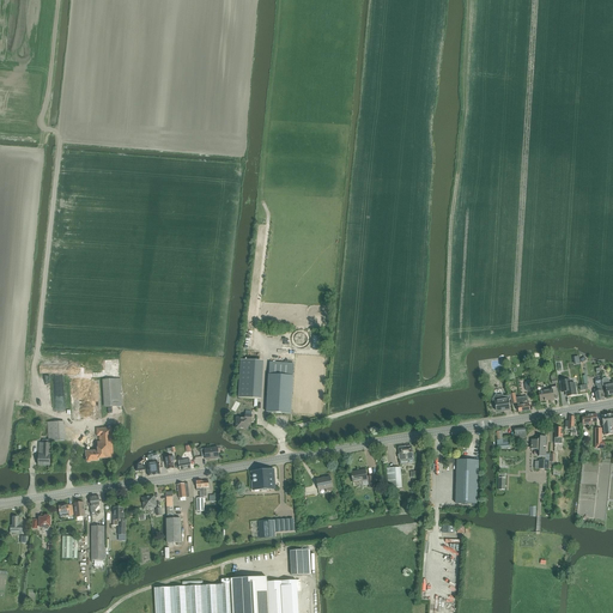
[(241,360),(238,398),(261,399),(263,362),(241,360)]
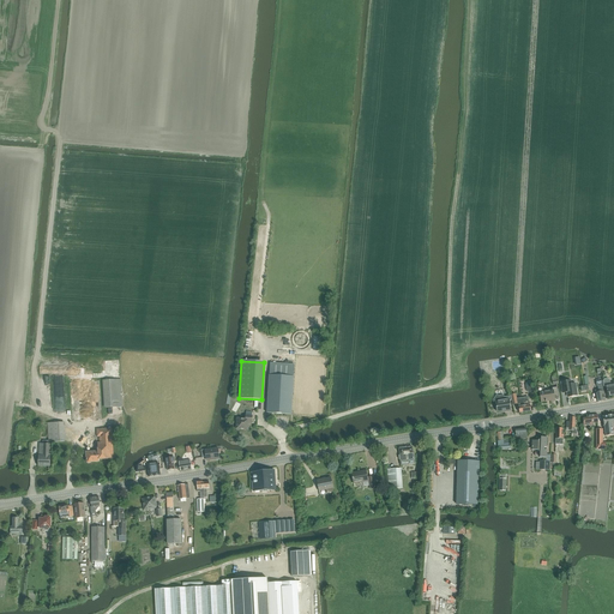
[(271,363),(268,414),(292,415),(294,365),(271,363)]
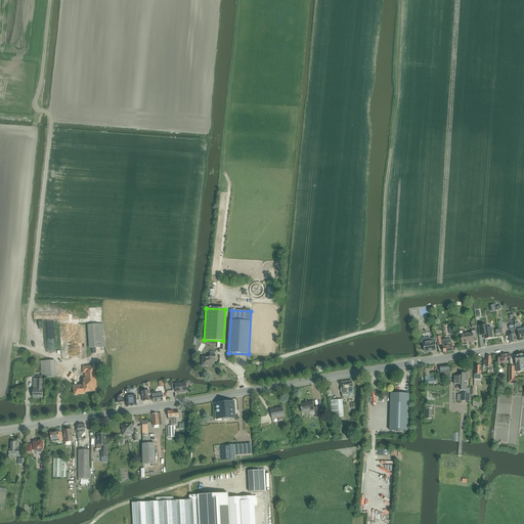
[(523,325),(521,326),(521,324),(519,323),(516,323),(515,325),(516,331),(518,331),(519,338),(523,337),(523,325)]
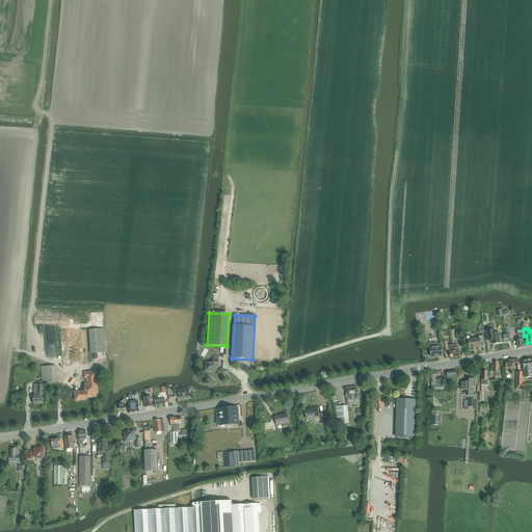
[(106,352),(105,329),(89,329),(90,353),(106,352)]
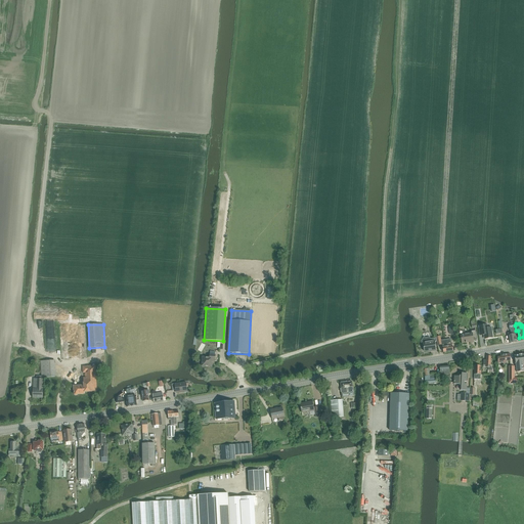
[(492,338),(491,328),(485,329),(485,325),(479,326),(480,336),(485,335),(485,339),(492,338)]
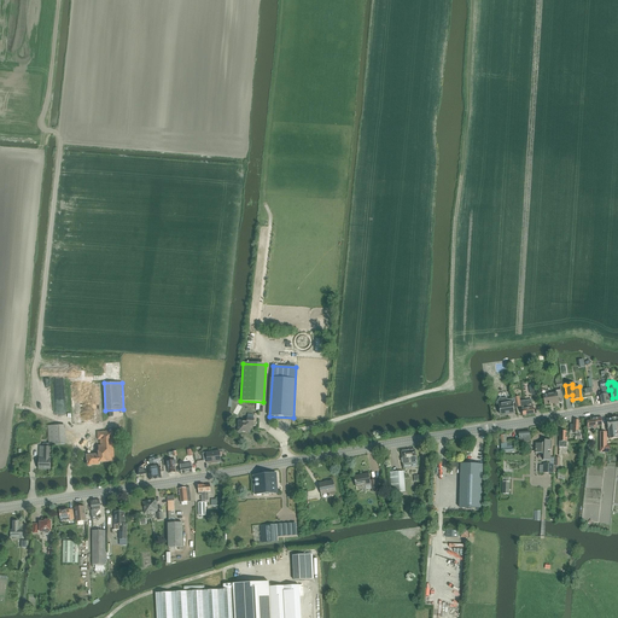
[(600,392),(599,394),(599,396),(600,404),(608,403),(606,384),(600,384),(600,389),(601,389),(602,392),(600,392)]
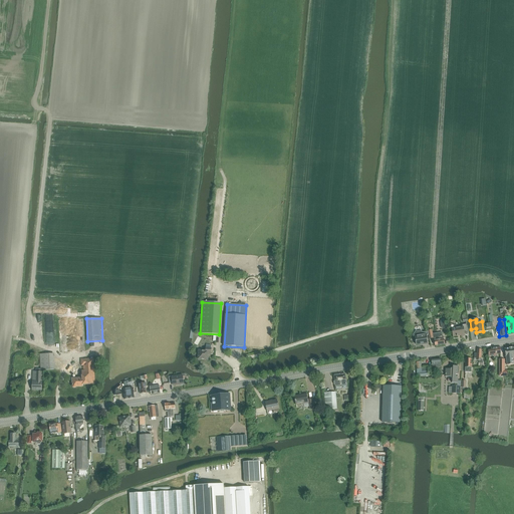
[(451,323),(449,328),(452,329),(453,337),(457,336),(457,335),(461,335),(461,336),(464,336),(464,334),(467,335),(468,333),(467,325),(463,325),(463,327),(456,328),(457,326),(451,323)]
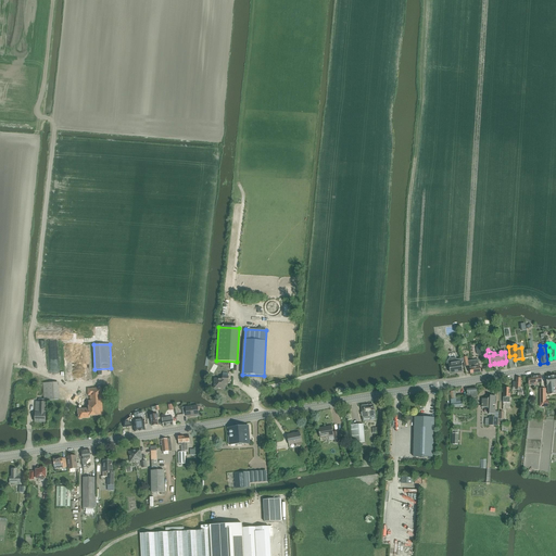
[(460,363),(464,362),(463,358),(460,358),(460,359),(456,361),(456,358),(451,359),(450,357),(446,362),(447,368),(450,367),(451,373),(457,371),(458,373),(463,373),(460,363)]
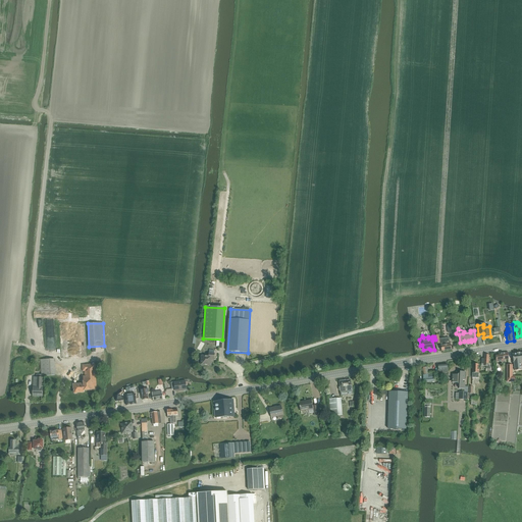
[(434,336),(435,340),(435,345),(440,344),(441,352),(451,350),(450,342),(449,342),(449,338),(438,340),(438,335),(434,336)]
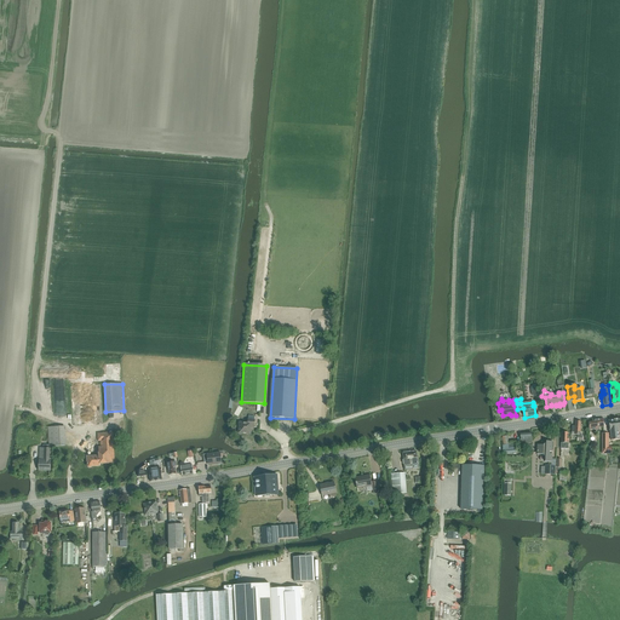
[(590,424),(590,431),(598,430),(598,428),(604,428),(603,419),(593,420),(593,423),(590,424)]
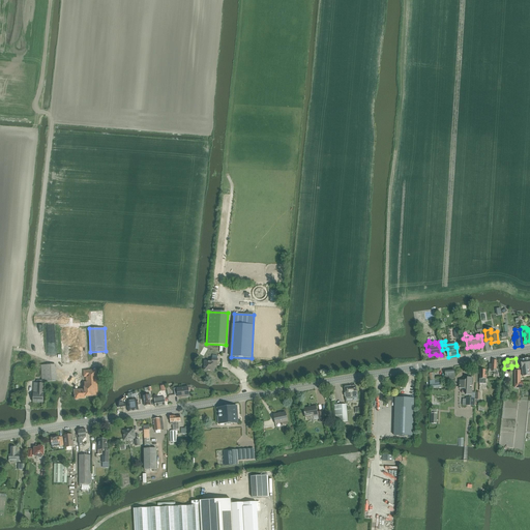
[(529,366),(529,358),(521,360),(522,367),(523,377),(529,376),(528,367),(529,366)]
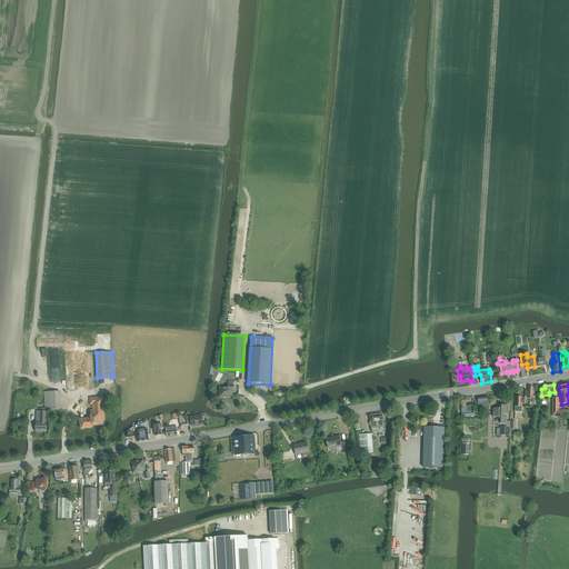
[(231,391),(235,391),(235,387),(229,387),(228,389),(220,388),(219,398),(231,399),(231,391)]
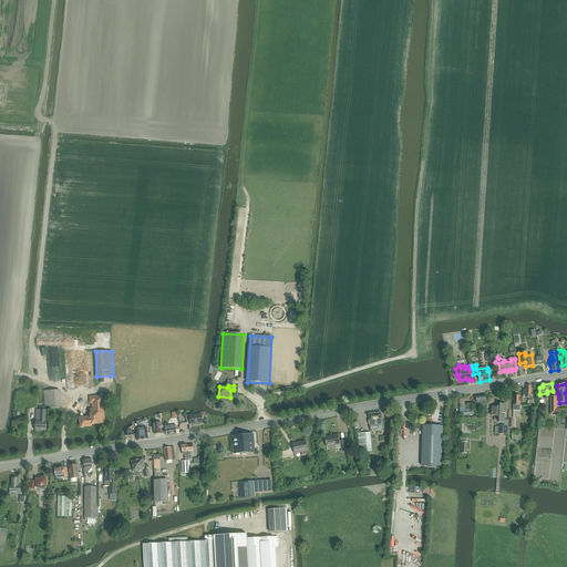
[(523,389),(523,398),(525,398),(528,398),(528,401),(533,401),(533,399),(531,398),(532,385),(528,385),(526,385),(526,390),(523,389)]
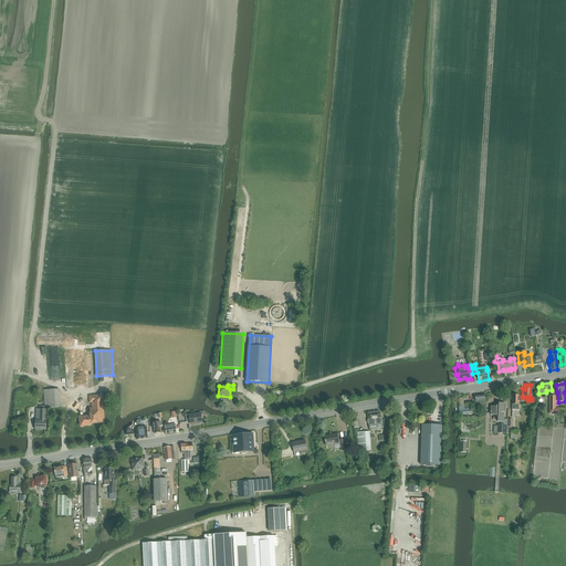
[(51,413),(60,412),(59,389),(44,390),(44,407),(45,408),(46,408),(51,408),(51,413)]
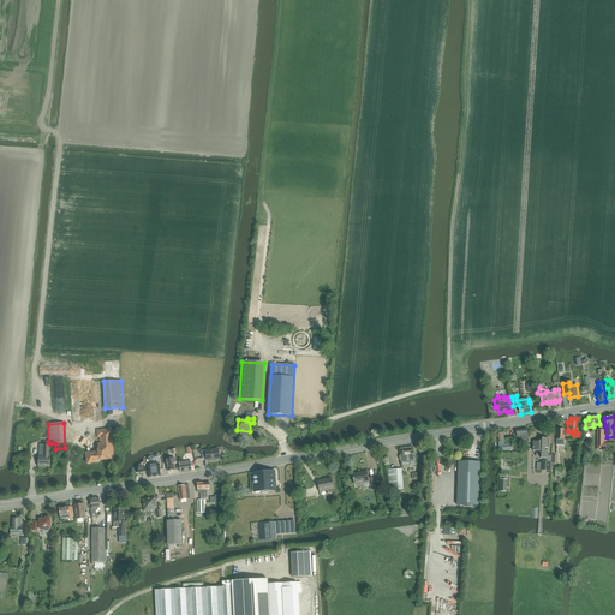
[(91,453),(87,454),(88,464),(88,465),(90,464),(91,464),(100,463),(100,461),(114,460),(112,429),(97,430),(97,437),(100,437),(100,443),(97,443),(99,453),(94,453),(94,452),(91,452),(91,453)]
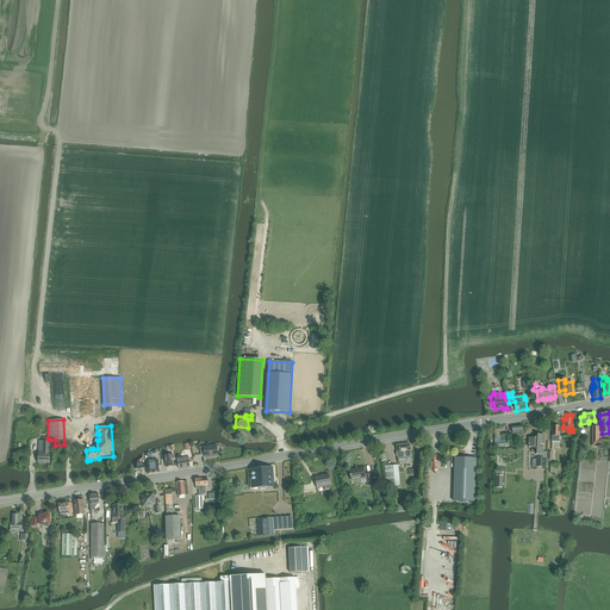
[(512,437),(521,436),(523,436),(522,425),(512,425),(512,437)]
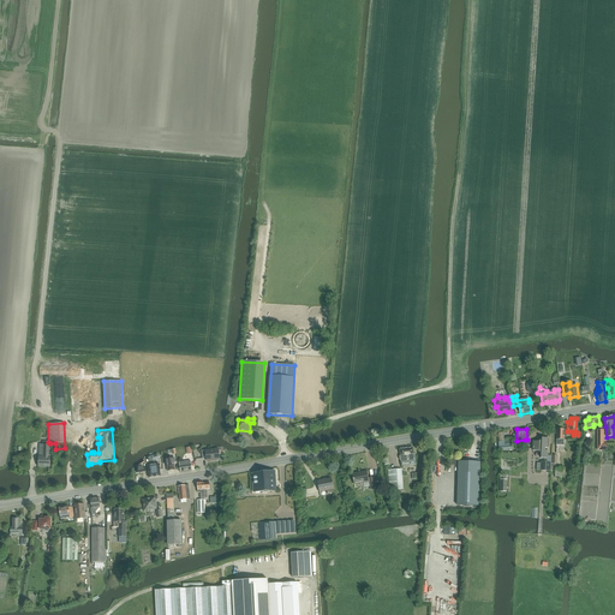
[(499,449),(512,448),(511,441),(505,441),(503,434),(497,434),(499,442),(499,449)]
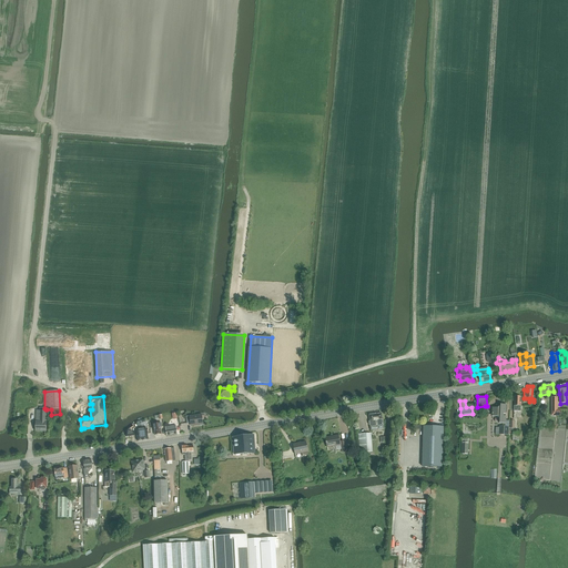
[(499,426),(499,435),(508,435),(509,427),(509,421),(506,421),(506,414),(505,414),(506,405),(500,405),(500,406),(497,408),(492,407),(492,413),(492,416),(498,416),(499,418),(499,424),(506,424),(506,427),(499,426)]
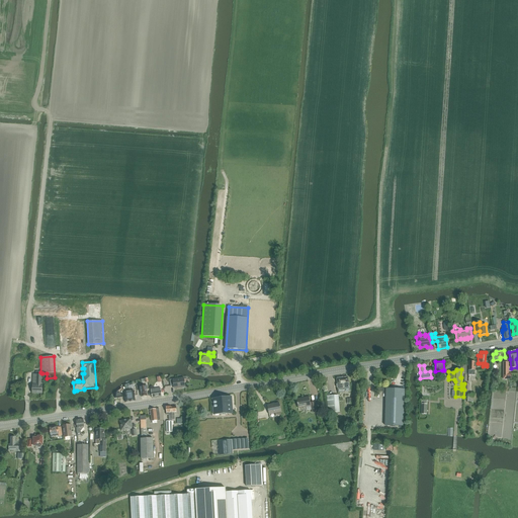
[(33,384),(32,394),(42,394),(42,373),(41,373),(40,372),(36,372),(36,374),(36,384),(33,384)]
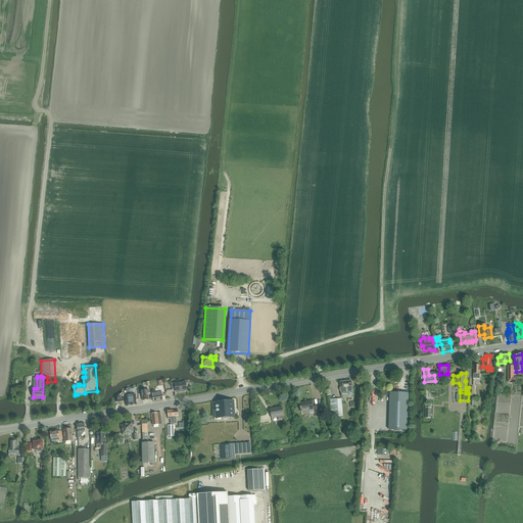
[(352,392),(353,390),(353,388),(352,388),(351,381),(340,382),(341,389),(340,390),(340,392),(341,393),(348,393),(348,396),(353,395),(352,392)]
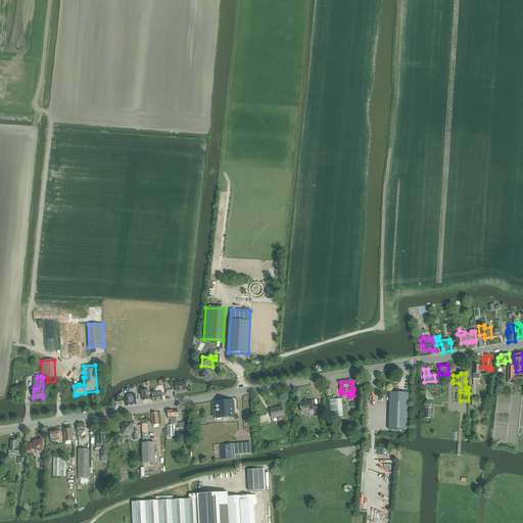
[(186,382),(172,384),(173,390),(176,390),(176,391),(182,390),(183,392),(187,391),(186,382)]
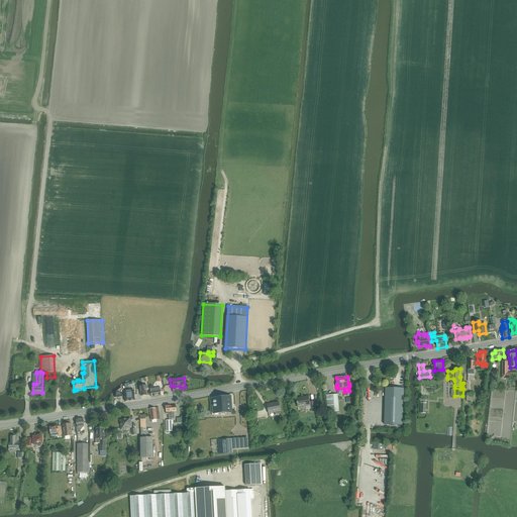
[(146,389),(147,389),(147,386),(140,386),(135,387),(136,395),(141,394),(141,397),(142,397),(143,397),(144,396),(147,396),(146,389)]
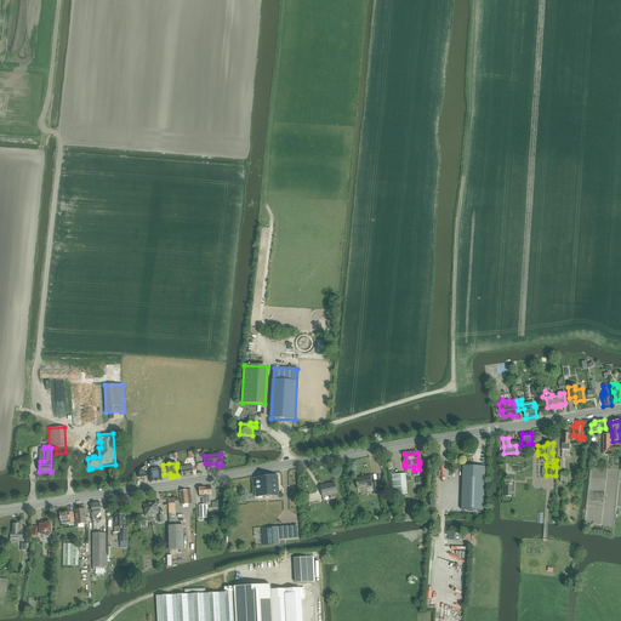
[(148,476),(147,466),(137,472),(138,477),(148,476)]
